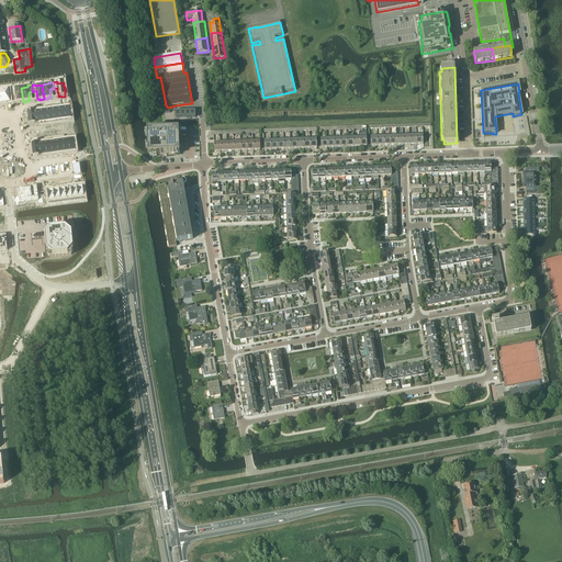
[(14,87),(10,87),(11,89),(11,92),(11,94),(15,93),(17,101),(19,101),(19,102),(23,102),(22,101),(23,101),(21,88),(14,88),(14,87)]
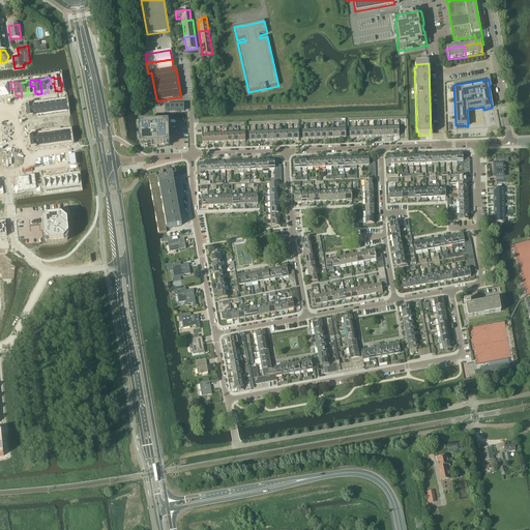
[(10,84),(1,85),(3,97),(3,98),(7,97),(7,96),(9,96),(8,87),(10,87),(10,84)]
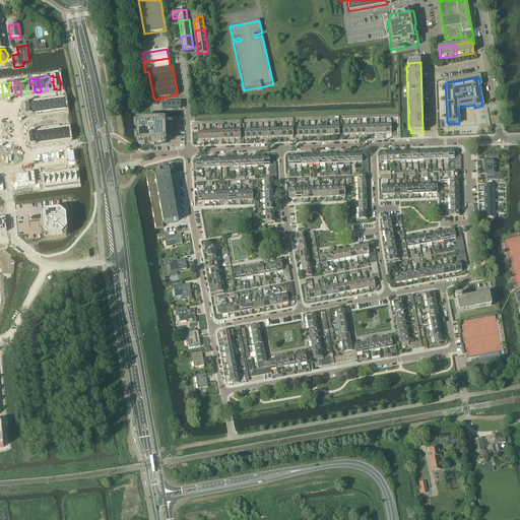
[(166,121),(136,122),(137,144),(149,143),(149,141),(151,141),(151,143),(154,143),(167,143),(166,129),(166,121)]
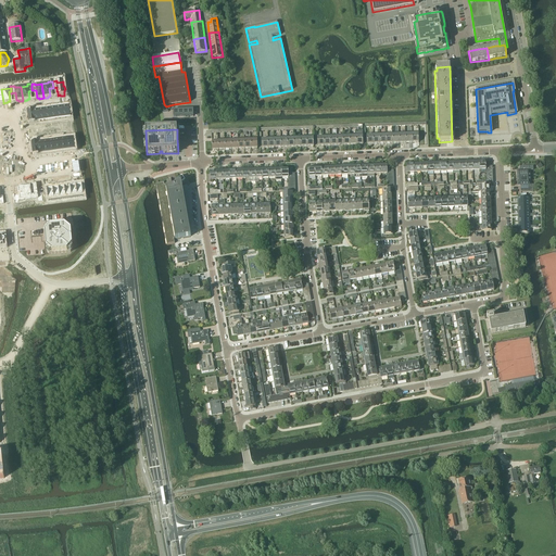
[(32,144),(30,144),(30,148),(32,148),(33,154),(39,153),(38,142),(32,143),(32,144)]
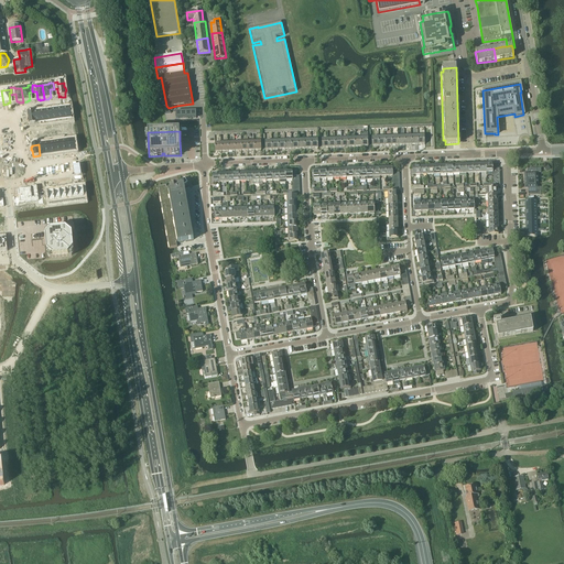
[(492,164),(486,164),(486,173),(486,176),(492,175),(492,172),(492,170),(496,170),(496,165),(492,165),(492,164)]
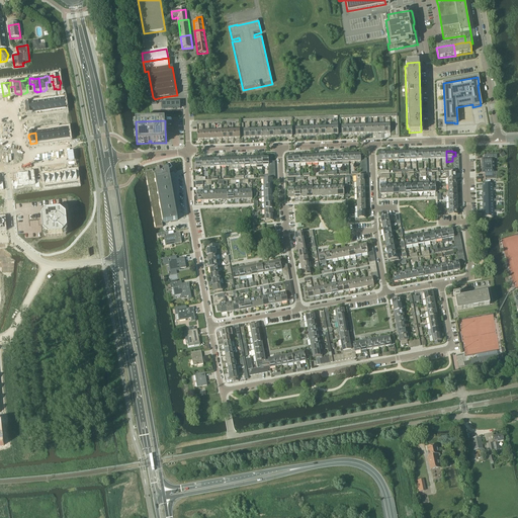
[(379,156),(376,156),(377,163),(379,163),(379,161),(382,161),(382,164),(385,164),(385,162),(385,153),(379,153),(379,156)]
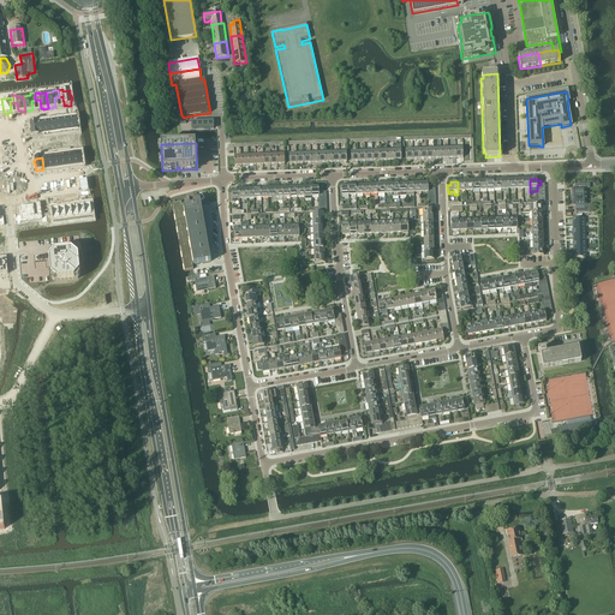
[(575,189),(572,189),(572,197),(586,197),(586,189),(585,189),(585,185),(575,185),(575,189)]
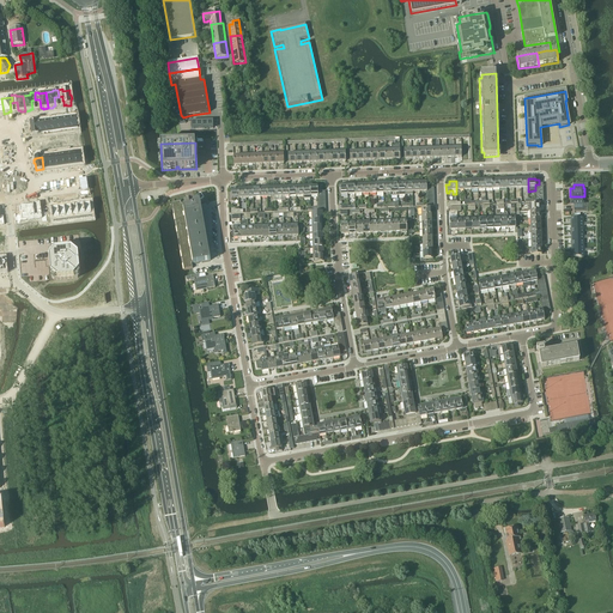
[(310,196),(317,195),(319,195),(319,192),(322,192),(321,187),(317,187),(317,186),(310,187),(310,196)]
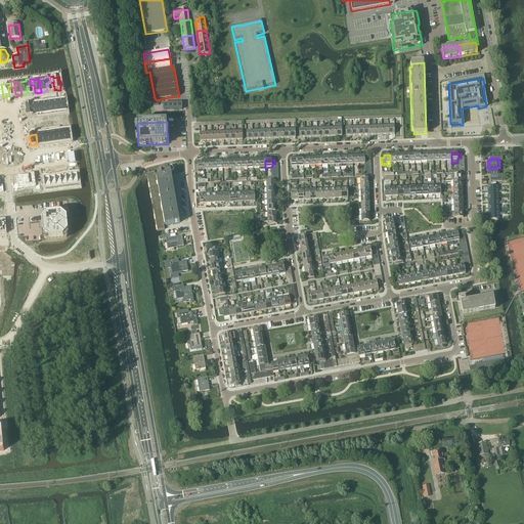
[(201,170),(204,170),(204,162),(198,162),(198,165),(195,165),(195,172),(201,172),(201,170)]
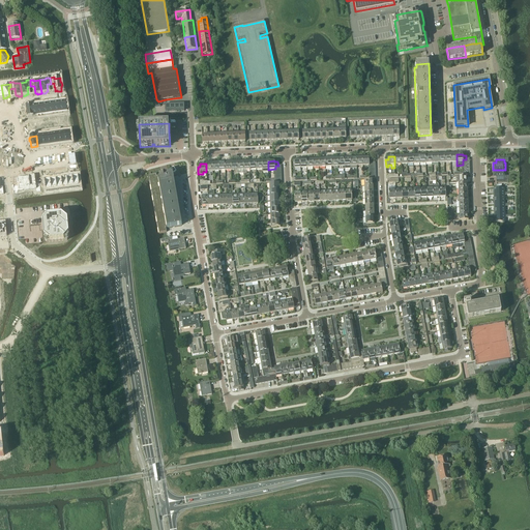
[(156,174),(149,175),(149,176),(149,180),(150,186),(152,186),(153,189),(151,190),(152,197),(154,197),(154,201),(153,201),(154,207),(156,207),(156,211),(155,211),(156,218),(157,218),(158,222),(157,223),(158,229),(159,229),(160,233),(158,233),(159,234),(167,232),(166,228),(167,228),(167,229),(182,226),(182,225),(181,225),(180,226),(172,177),(173,177),(173,174),(175,172),(173,169),(164,175),(162,176),(159,176),(156,176),(156,174)]
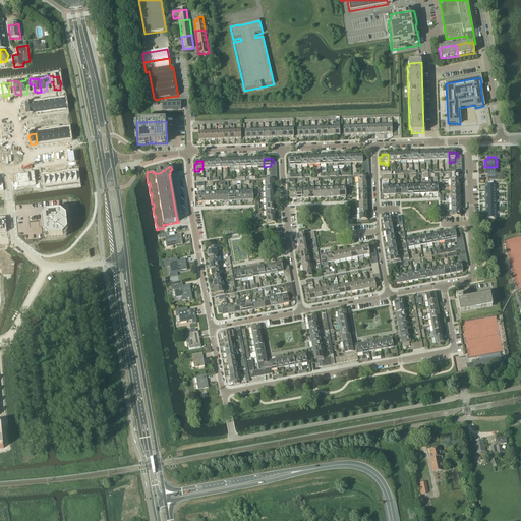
[(497,167),(484,167),(484,174),(487,174),(488,180),(496,180),(496,174),(497,174),(497,168),(497,167)]
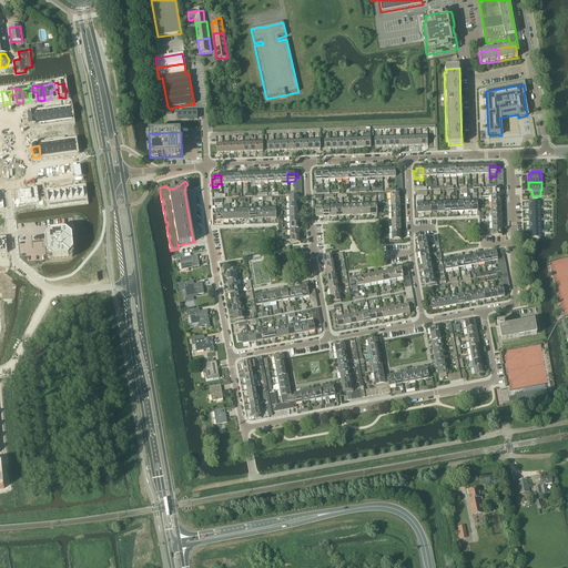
[(38,188),(30,189),(32,203),(39,202),(39,205),(43,205),(42,195),(39,196),(38,188)]
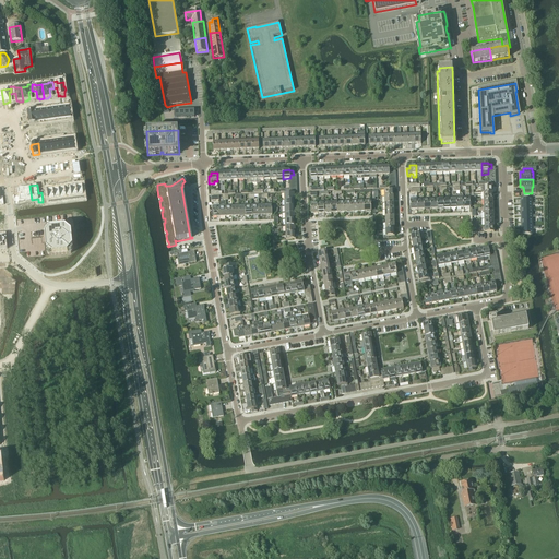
[(19,195),(14,195),(15,203),(20,202),(20,201),(25,201),(24,187),(18,188),(19,195)]
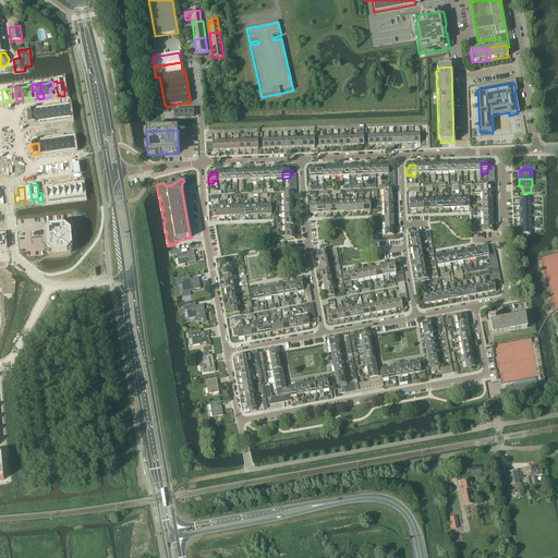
[(50,229),(45,234),(47,250),(52,255),(68,254),(73,247),(71,232),(65,228),(50,229)]
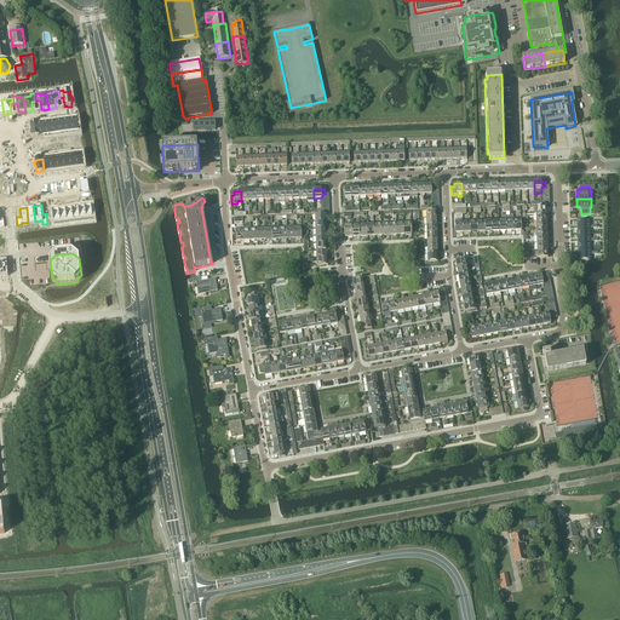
[(194,280),(193,280),(194,285),(196,283),(197,283),(199,294),(210,292),(217,291),(216,279),(201,281),(201,277),(194,280)]
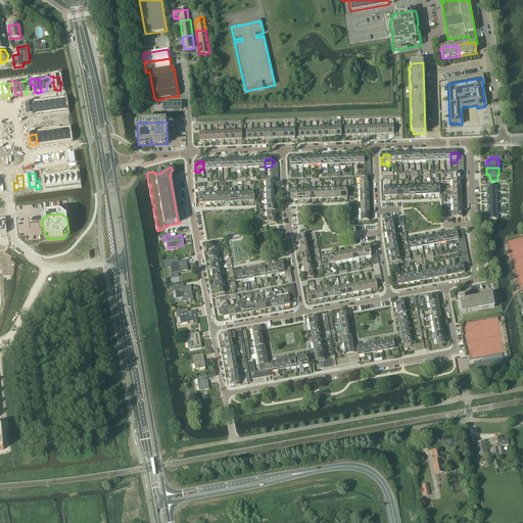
[(208,252),(209,258),(219,257),(218,252),(222,251),(221,246),(211,248),(212,252),(208,252)]
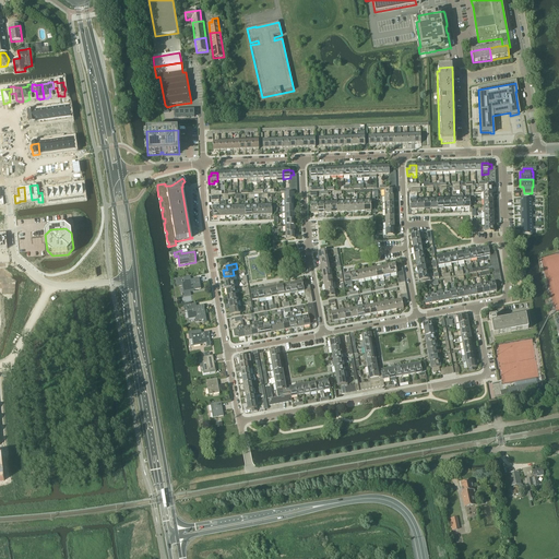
[(390,275),(396,274),(395,271),(402,270),(401,264),(389,266),(390,275)]
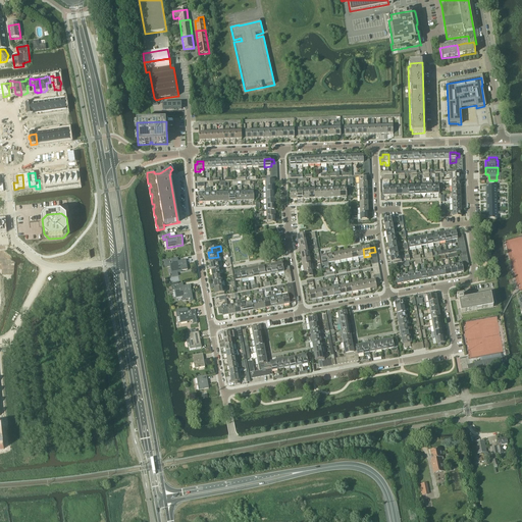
[(399,255),(390,256),(392,262),(393,262),(394,263),(402,262),(401,260),(400,261),(399,255)]
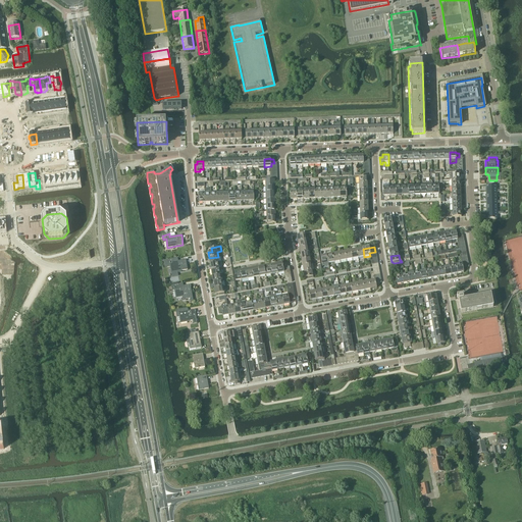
[(166,260),(163,260),(164,268),(170,267),(171,273),(177,272),(178,272),(180,272),(180,271),(188,270),(186,260),(177,262),(176,258),(172,259),(166,260)]
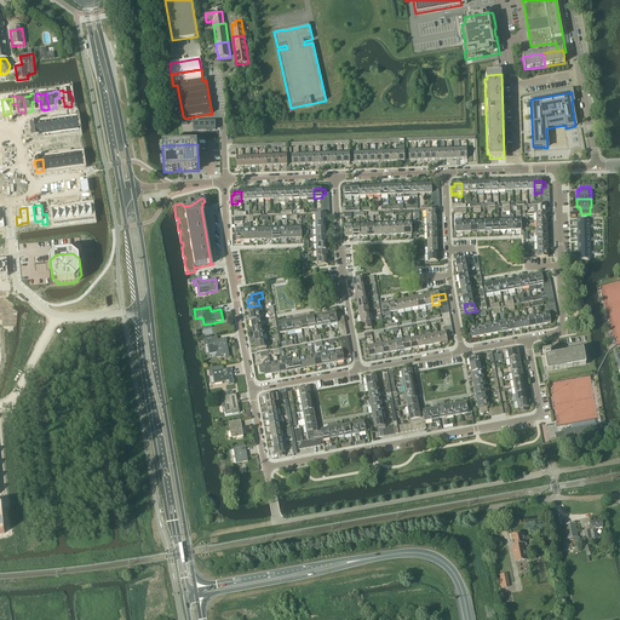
[(336,313),(328,314),(329,325),(331,327),(338,326),(337,322),(337,319),(342,317),(342,313),(336,314),(336,313)]
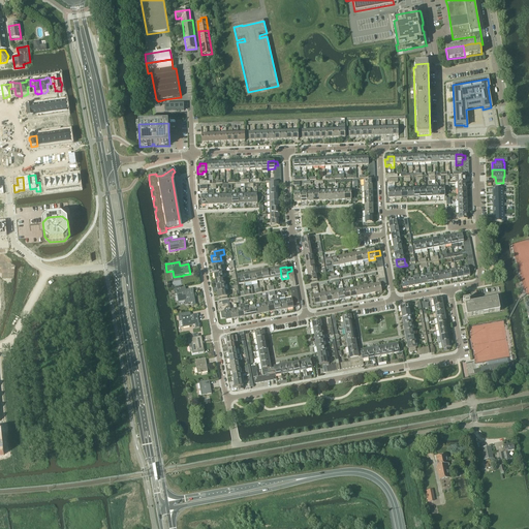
[(316,274),(307,276),(309,284),(317,282),(316,274)]
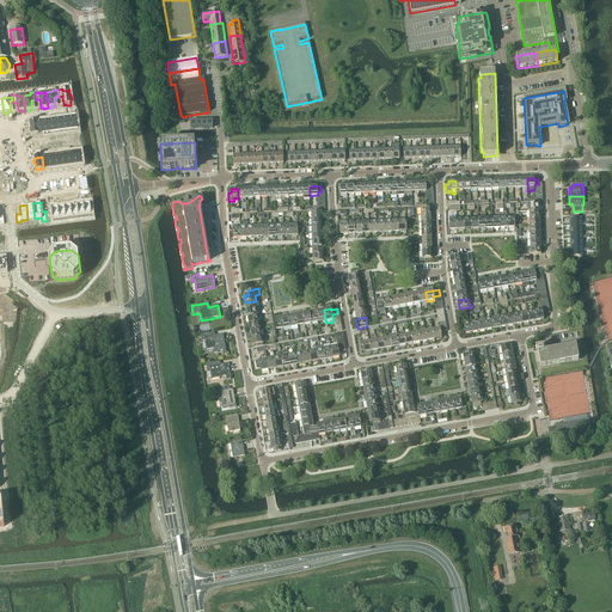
[(472,332),(471,323),(464,324),(464,329),(460,329),(461,332),(465,334),(472,332)]
